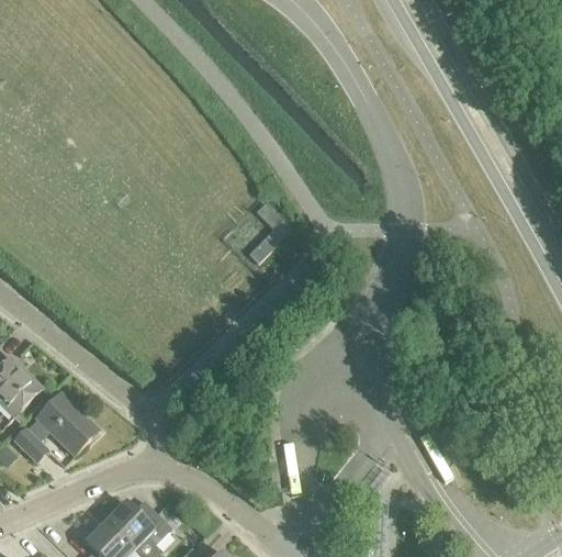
[(273,230),(249,254),(258,263),(291,230),(265,204),(256,213),(273,230)]
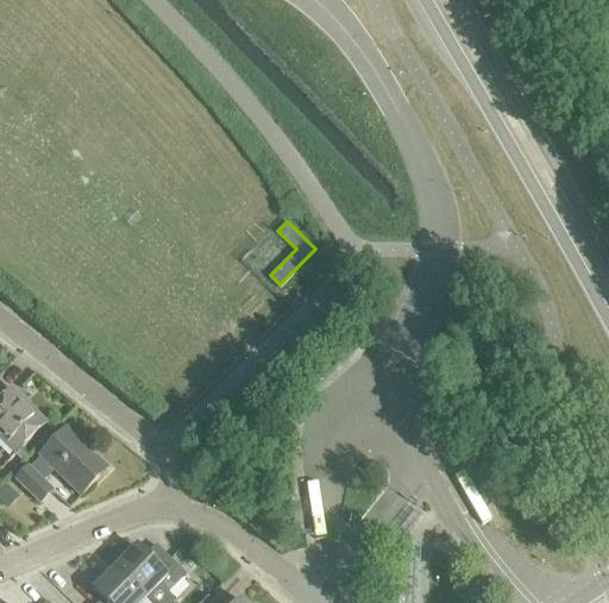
[(27,452),(20,446),(46,420),(13,387),(1,399),(0,397),(0,432),(17,450),(12,454),(19,460),(27,452)]
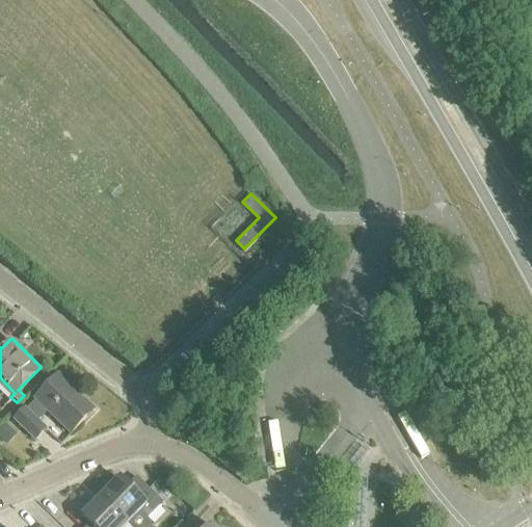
[(38,397),(28,409),(26,406),(16,417),(36,438),(47,427),(37,418),(48,407),(72,430),(95,406),(80,392),(78,394),(58,373),(36,396),(38,397)]
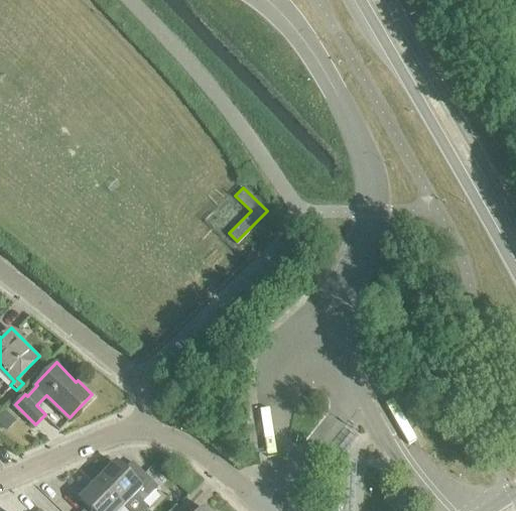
[(406,392),(401,395),(416,420),(421,417),(406,392)]
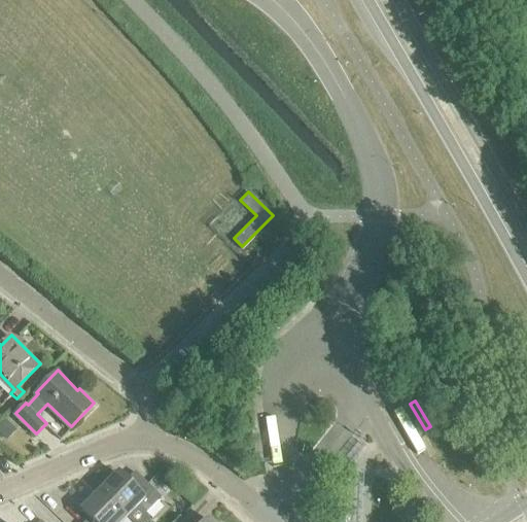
[(4,418),(0,422),(0,433),(4,438),(13,427),(4,418)]
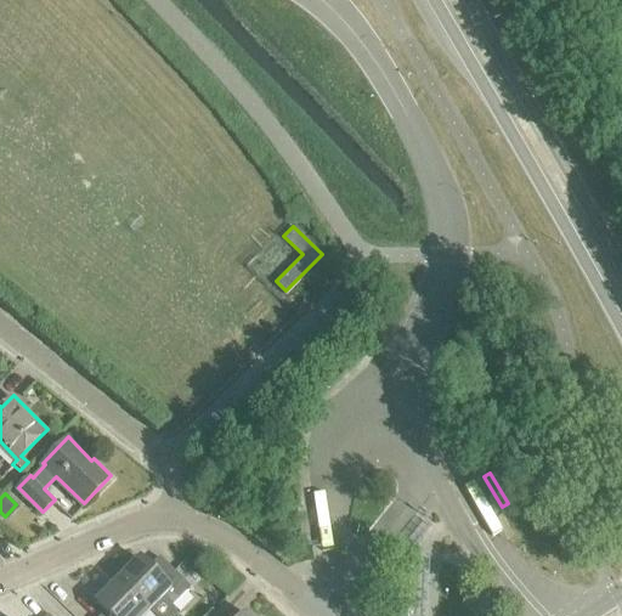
[(125,569),(118,577),(150,609),(162,595),(170,604),(191,585),(159,554),(148,564),(137,553),(124,568),(125,569)]
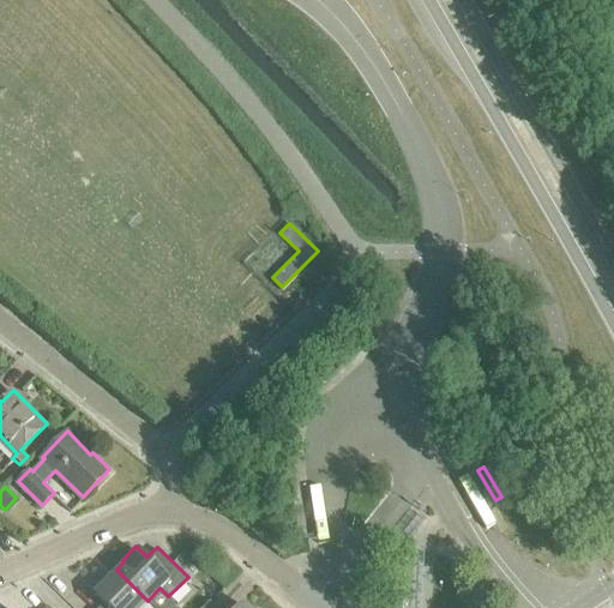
[(420,607),(422,548),(398,548),(396,607),(420,607)]
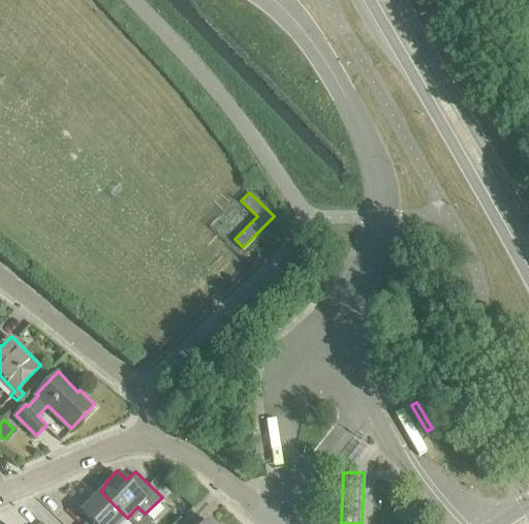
[(120,523),(127,518),(100,491),(92,498),(91,496),(81,506),(83,509),(81,511),(89,518),(83,523),(120,523)]
